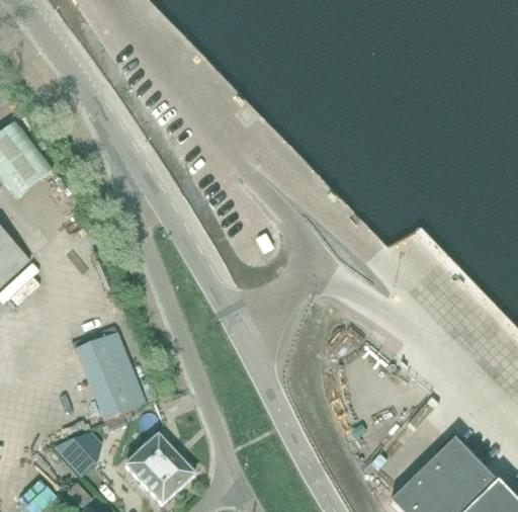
[(14,119),(0,131),(0,175),(16,195),(52,168),(14,119)]
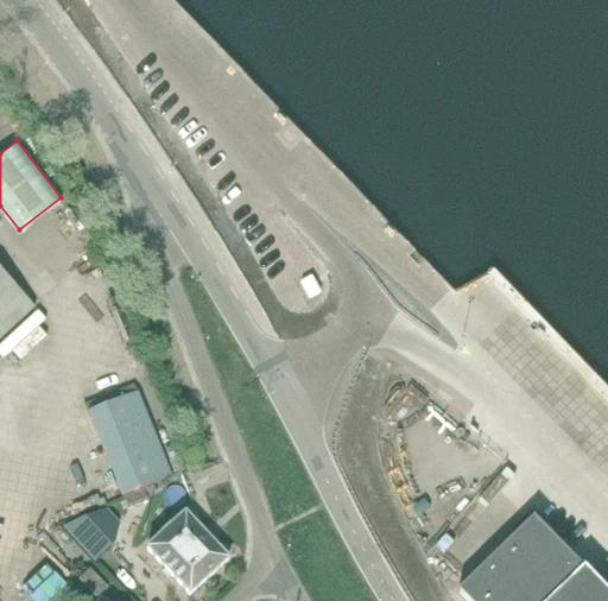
[(0,334),(33,303),(20,289),(0,267),(0,334)]
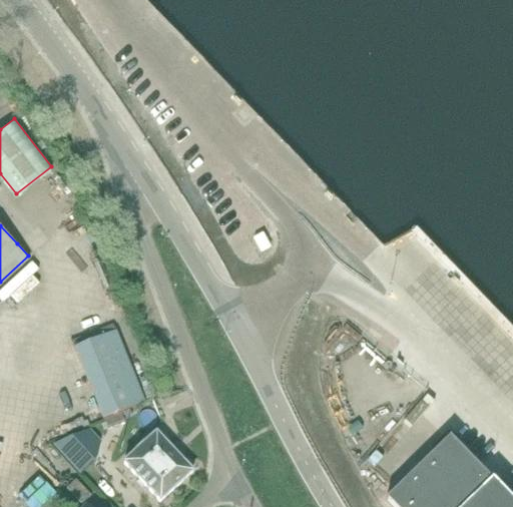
[(97,265),(119,250),(104,228),(82,242),(97,265)]
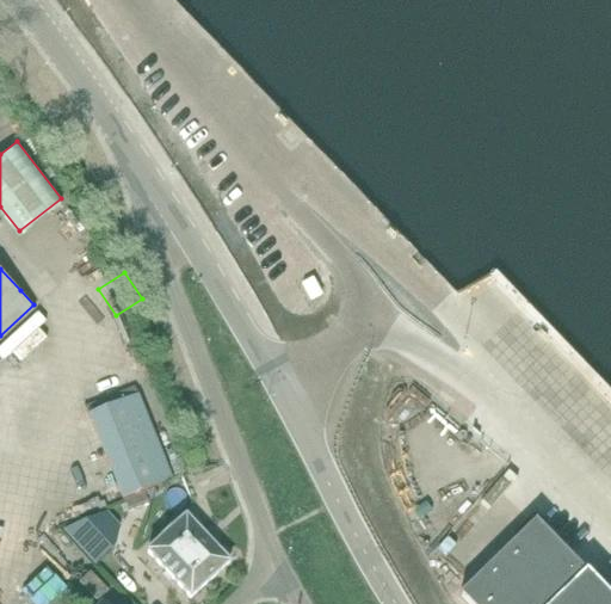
[(313,273),(302,279),(310,296),(321,290),(313,273)]
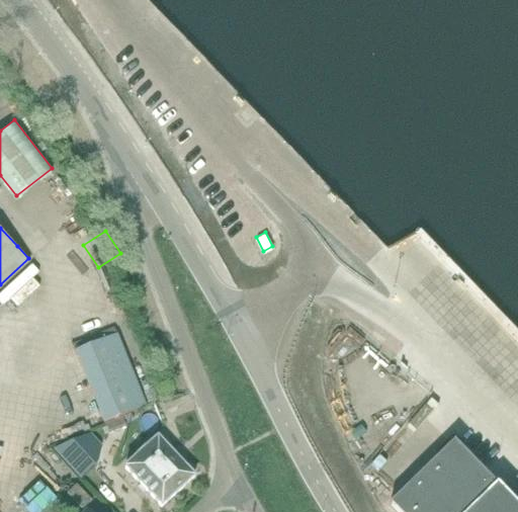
[(313,314),(317,306),(311,304),(308,312),(313,314)]
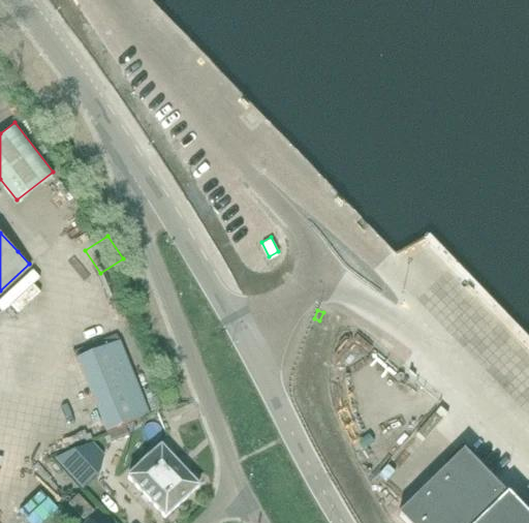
[(106,429),(150,411),(120,337),(76,355),(106,429)]
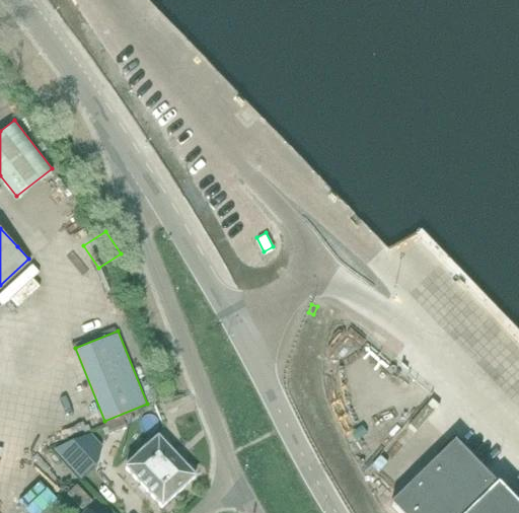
[(162,504),(195,472),(158,434),(148,443),(126,464),(162,504)]
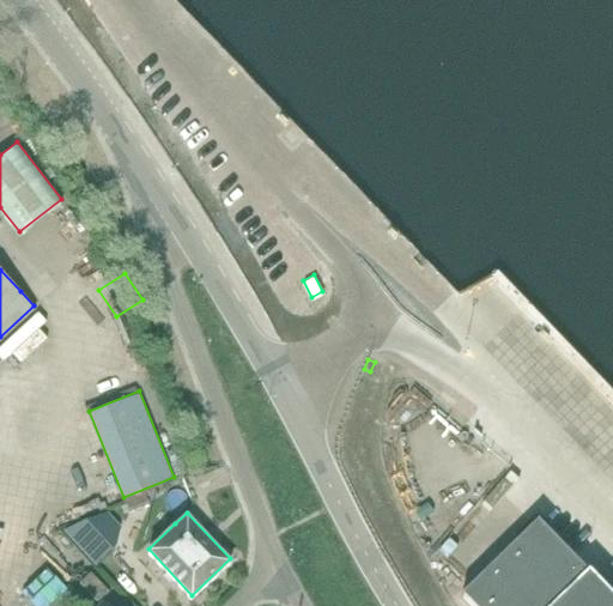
[(474,605),(612,605),(612,597),(536,517),(461,592),(474,605)]
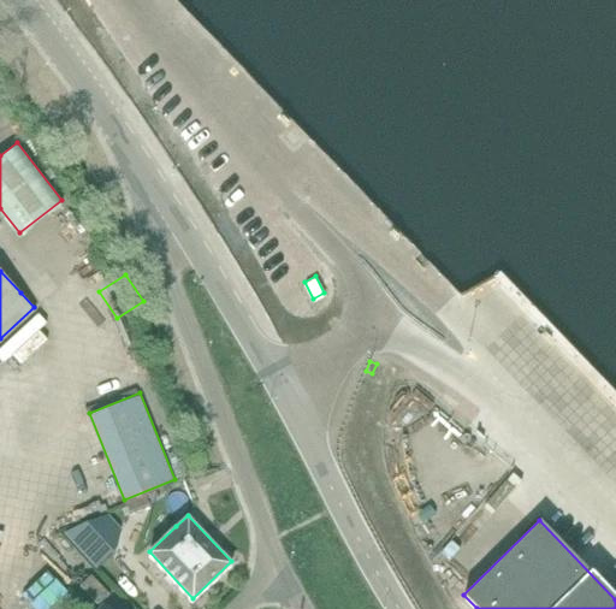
[(108,591),(90,572),(80,583),(98,601),(108,591)]
